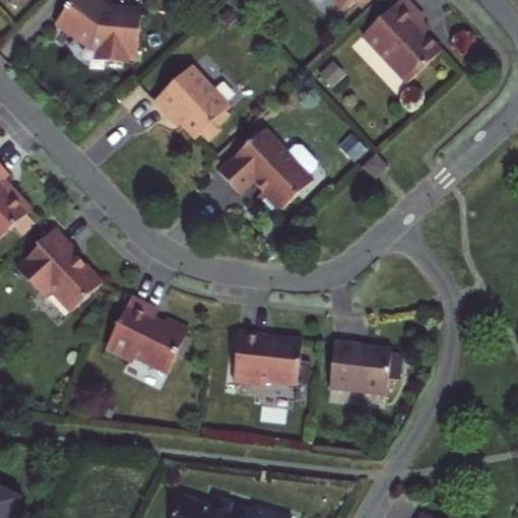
[(135,60),(140,11),(107,7),(100,2),(84,2),(81,0),(70,0),(56,20),(68,28),(78,37),(86,37),(85,45),(100,47),(99,59),(122,62),(123,58),(135,60)]
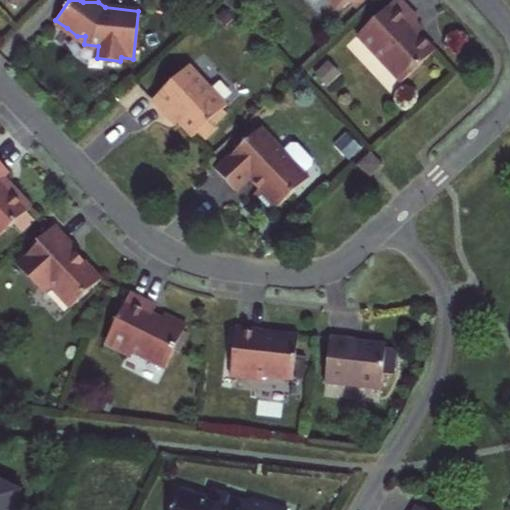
[(409,24),(416,17),(399,0),(391,0),(355,34),(399,81),(433,50),(418,34),(409,24)]
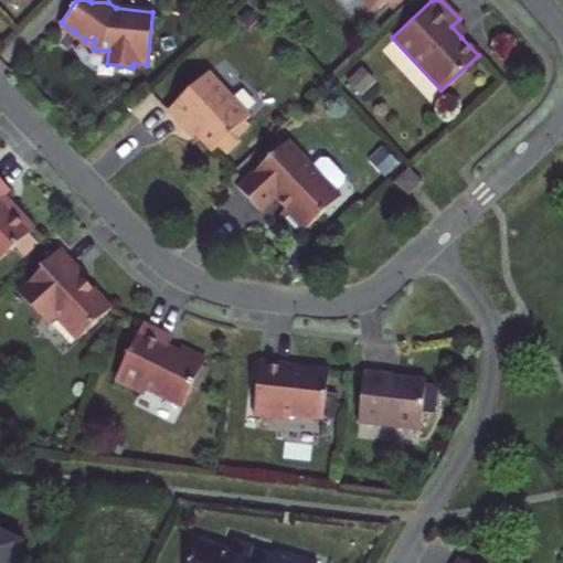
[(193,131),(211,150),(248,115),(206,71),(167,108),(182,126),(186,123),(193,131)]
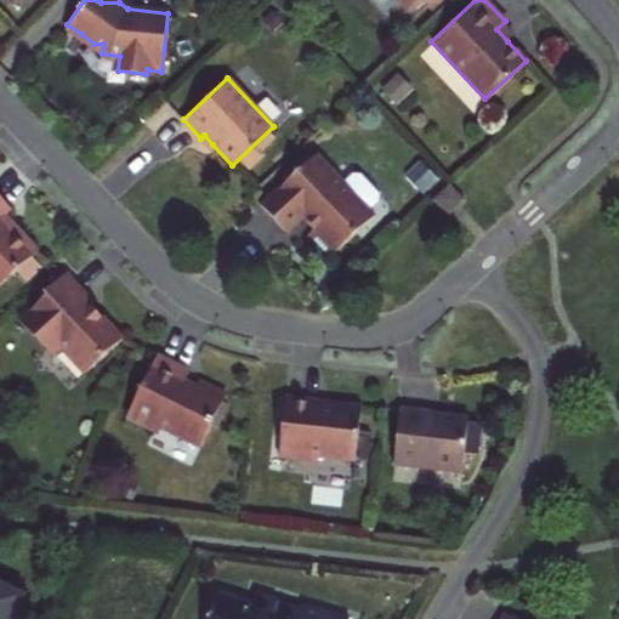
[(316,154),(261,204),(287,233),(304,217),(308,223),(314,228),(308,234),(329,257),(374,216),(316,154)]
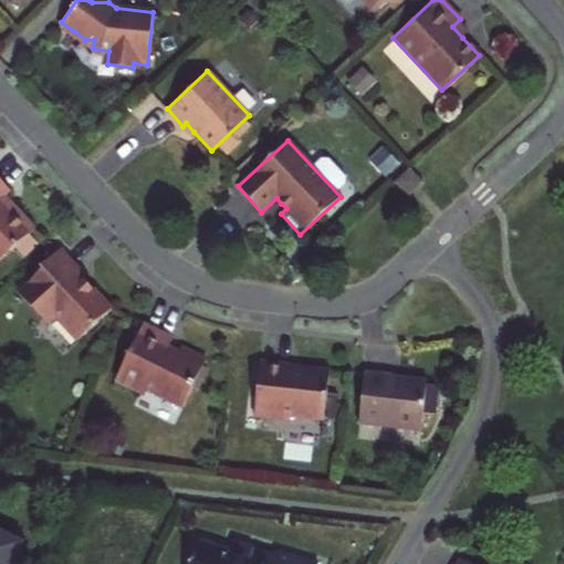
[(408,167),(393,181),(407,196),(423,181),(408,167)]
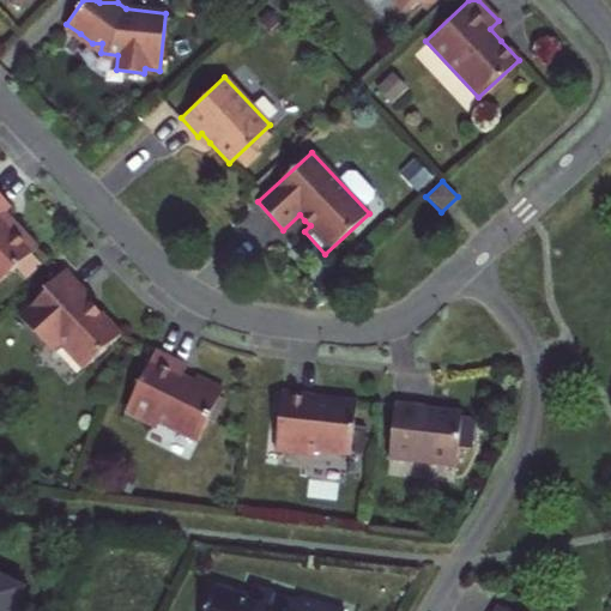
[(2,218),(0,216),(0,211),(8,204),(0,194),(0,279),(36,247),(11,219),(6,223),(2,218)]
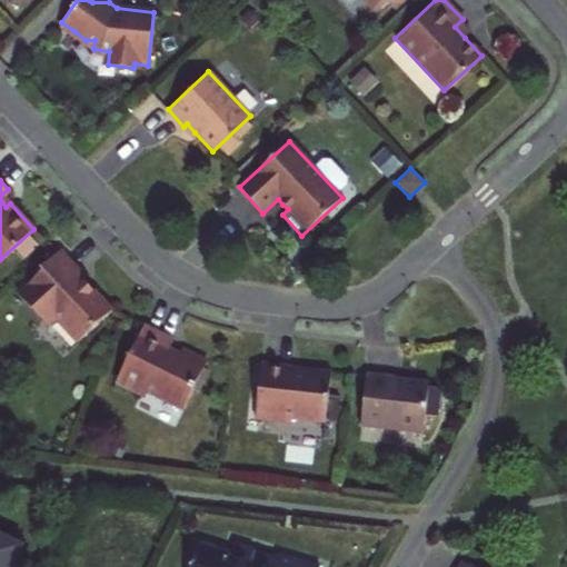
[(85,277),(60,249),(40,268),(43,271),(19,295),(40,318),(57,318),(79,342),(112,311),(92,291),(89,291),(85,290),(85,282),(82,280),(85,277)]
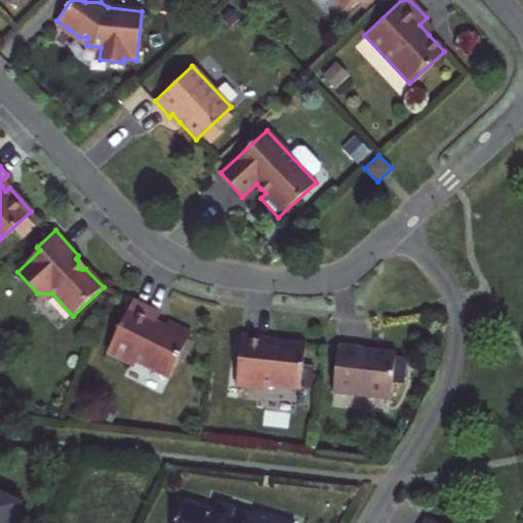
[(135,361),(168,376),(189,332),(165,322),(163,326),(159,324),(154,321),(158,313),(131,300),(103,350),(128,363),(135,361)]
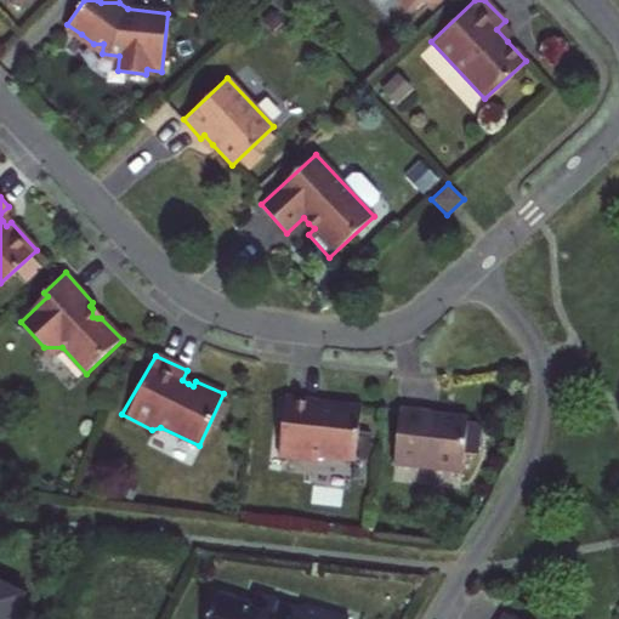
[(353,459),(359,407),(333,404),(330,404),(329,404),(328,405),(328,407),(321,405),(316,404),(317,399),(284,396),(277,455),(310,459),(316,455),(353,459)]
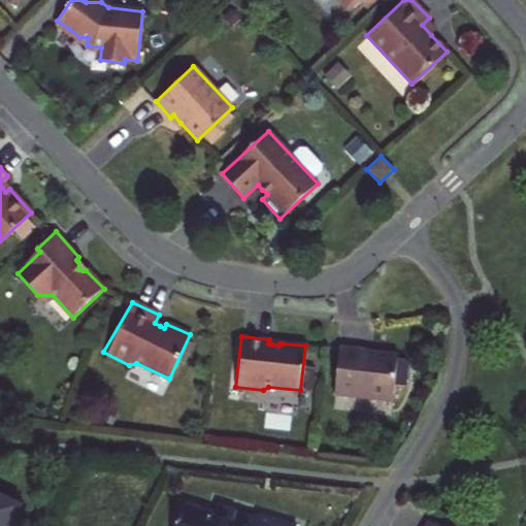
[(364,348),(338,346),(333,392),(391,398),(395,355),(372,353),(372,357),(367,357),(363,356),(364,348)]
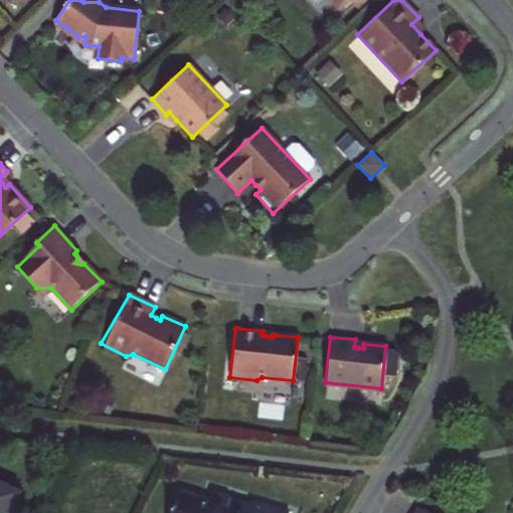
[(0,512),(5,512),(17,490),(0,481),(0,512)]
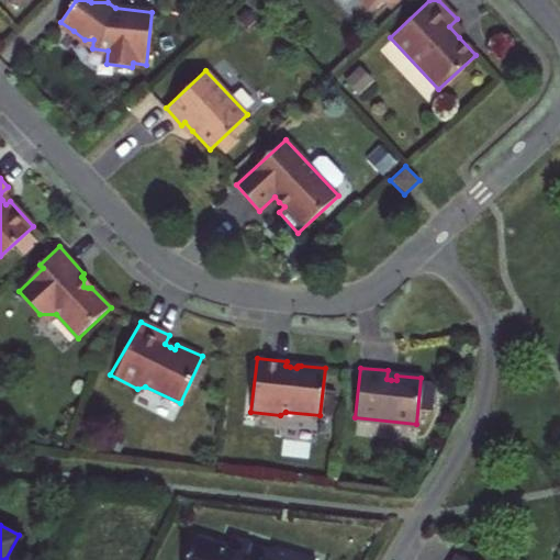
[(190,559),(314,559),(317,549),(275,538),(271,552),(249,547),(252,536),(232,532),(228,542),(197,535),(190,559)]
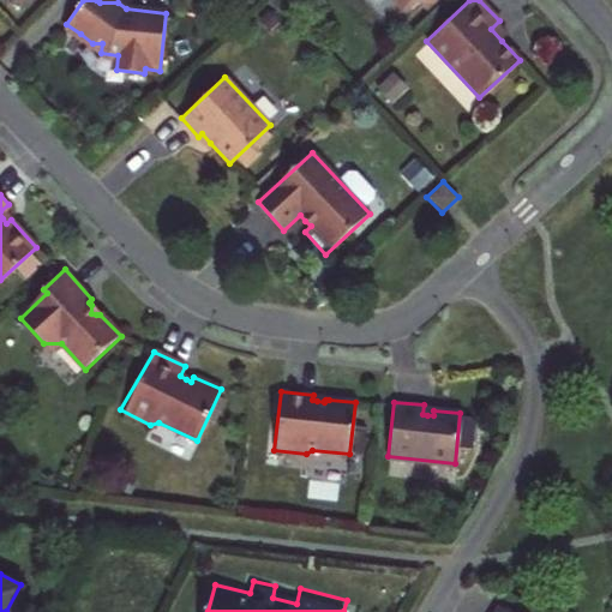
All buildings are outlined.
